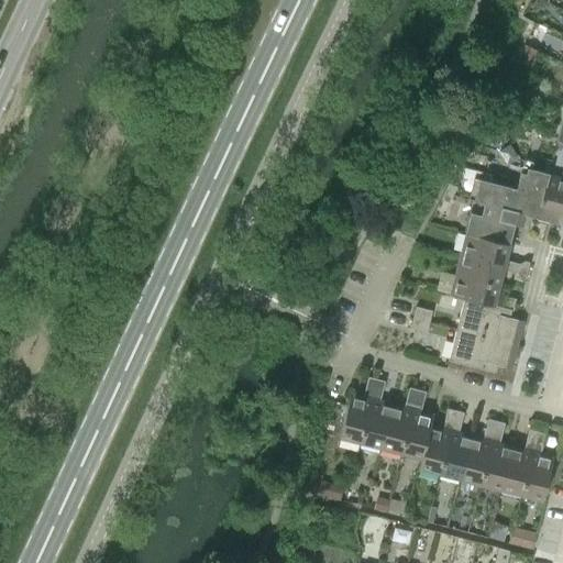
[(526,44),(518,58),(531,66),(539,52),(526,44)]
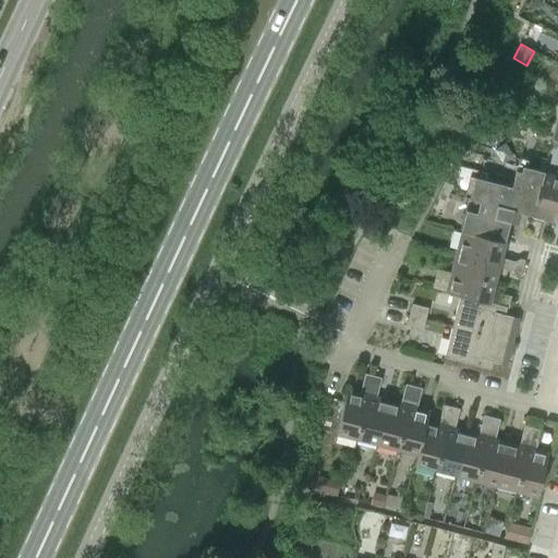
[(516,170),(511,186),(506,208),(512,210),(532,215),(531,216),(532,216),(544,172),(522,167),(521,172),(516,170)]
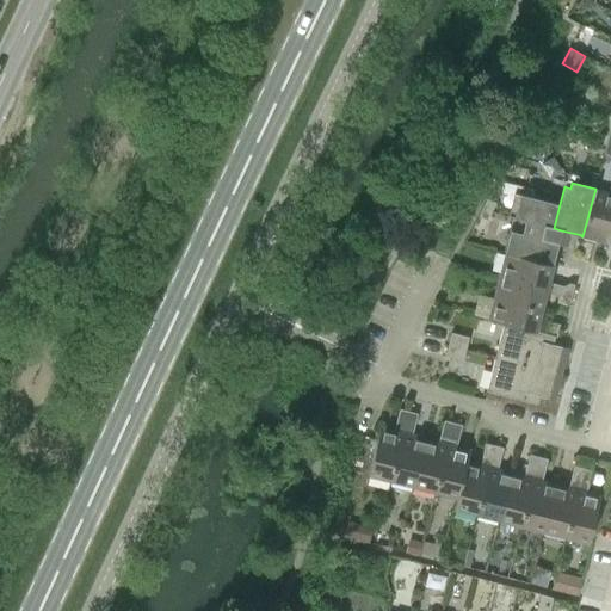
[(596,189),(582,236),(604,242),(610,216),(610,186),(609,193),(596,189)]
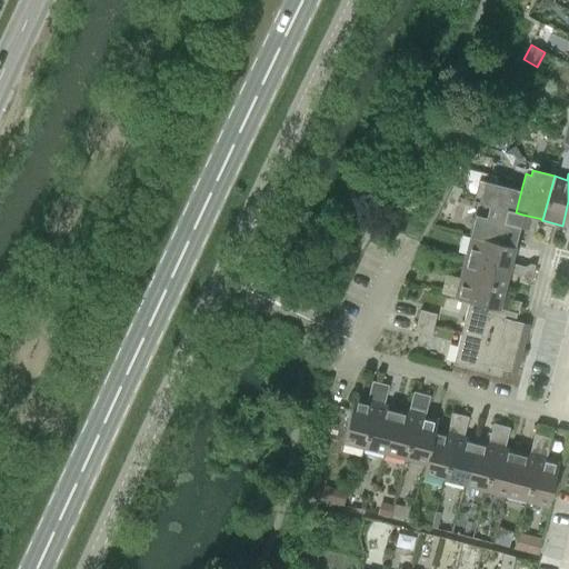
[(489,206),(488,211),(520,220),(522,215),(516,212),(521,190),(485,180),(479,202),(489,206)]
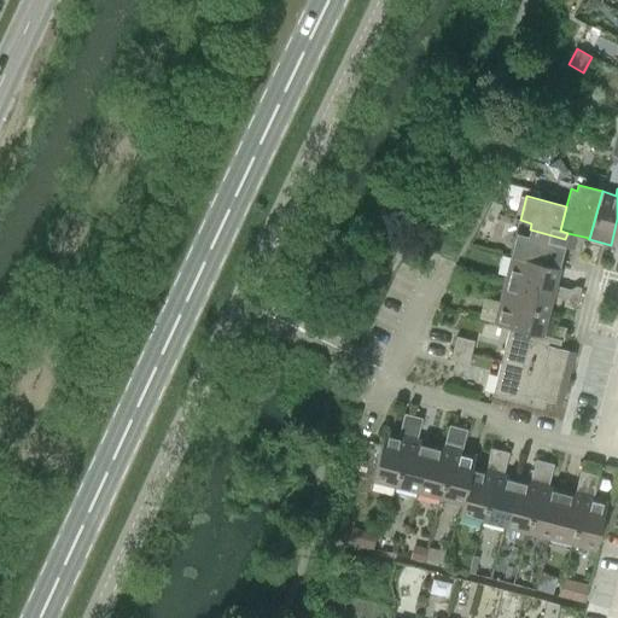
[(491,202),(488,210),(497,215),(501,205),(491,202)]
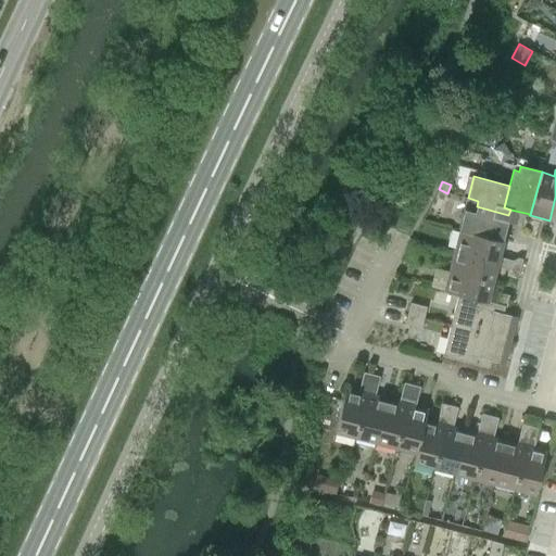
[(443,201),(447,193),(439,189),(436,197),(443,201)]
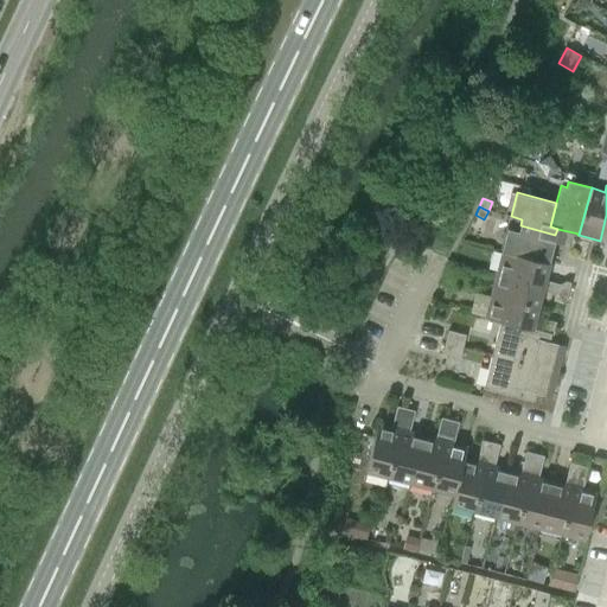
[(508,229),(502,250),(548,263),(555,235),(521,225),(518,231),(508,229)]
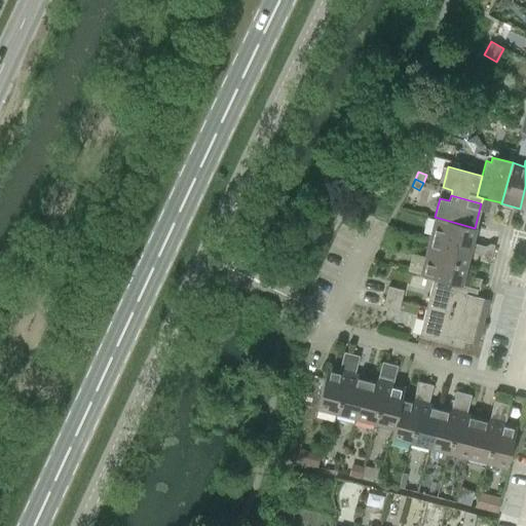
[(436,219),(430,236),(492,254),(494,246),(490,245),(486,247),(472,243),(476,228),(475,228),(435,217),(435,219),(436,219)]
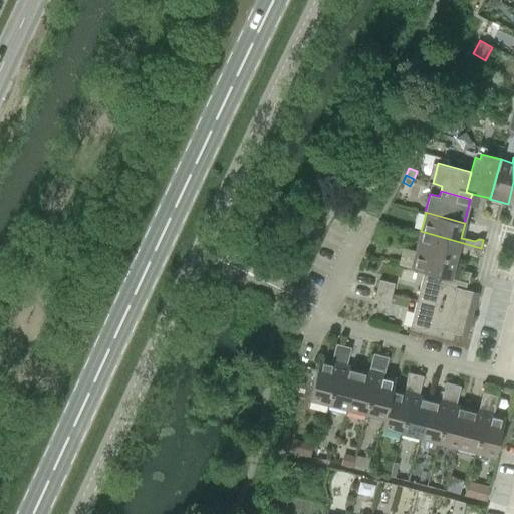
[(421,231),(416,250),(455,260),(459,246),(472,250),(475,254),(479,255),(481,248),(421,231)]
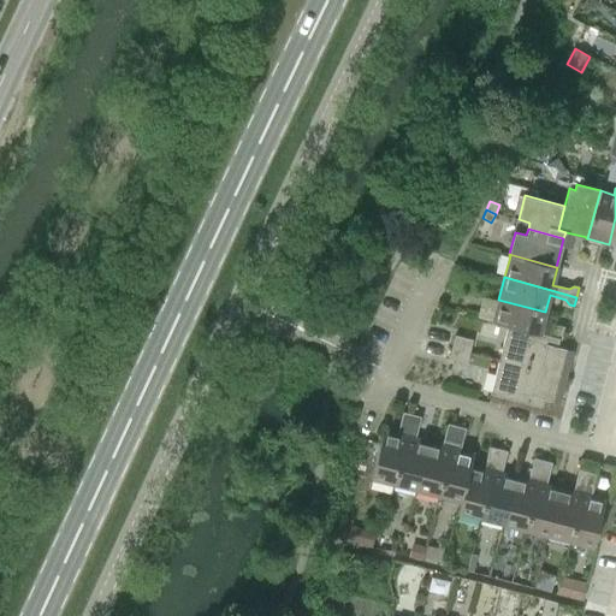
[(492,323),(508,327),(539,335),(540,333),(545,312),(498,300),(492,323)]
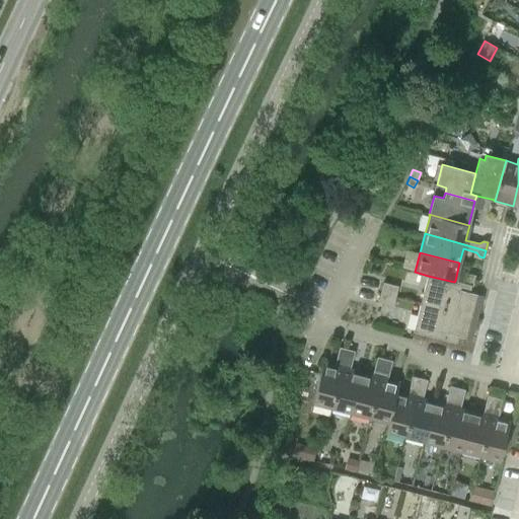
[(462,284),(471,286),(473,287),(475,276),(465,274),(463,283),(462,284)]
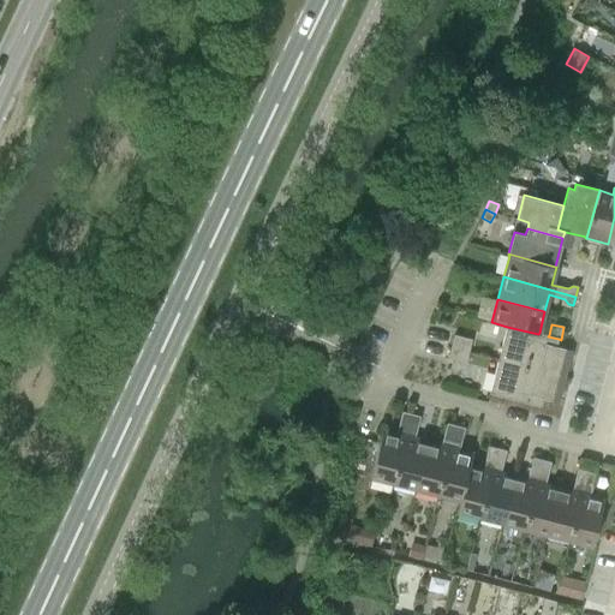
[(507,327),(497,360),(565,378),(572,351),(556,347),(559,339),(548,336),(549,335),(539,333),(538,334),(507,327)]
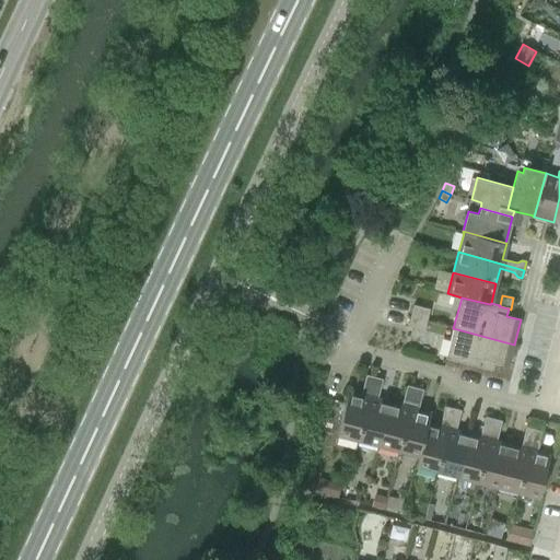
[(410,316),(427,321),(430,310),(413,305),(410,316)]
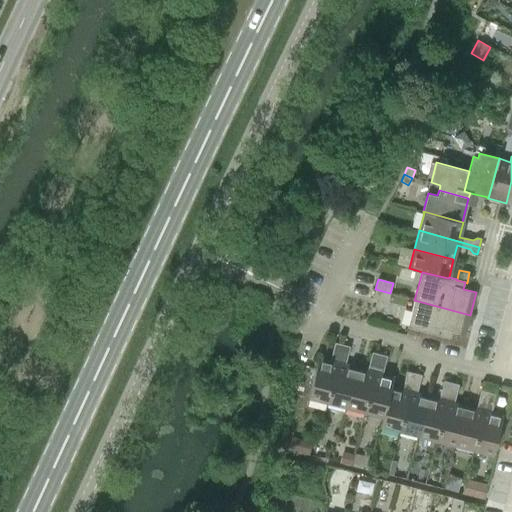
[(388,303),(390,293),(375,289),(373,299),(388,303)]
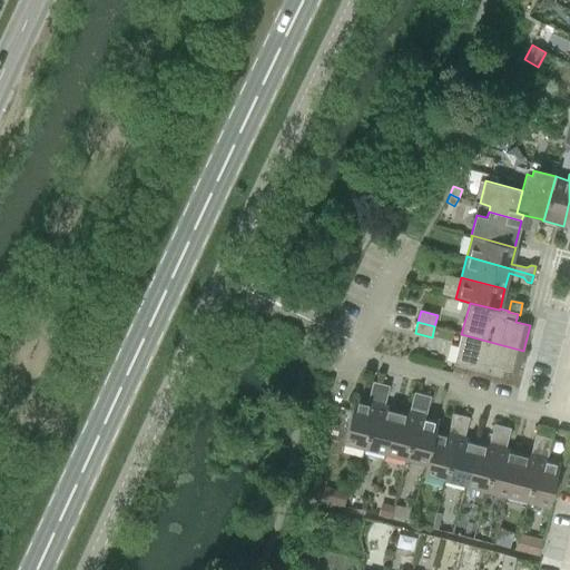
[(517,373),(523,351),(461,334),(453,364),(501,376),(503,370),(517,373)]
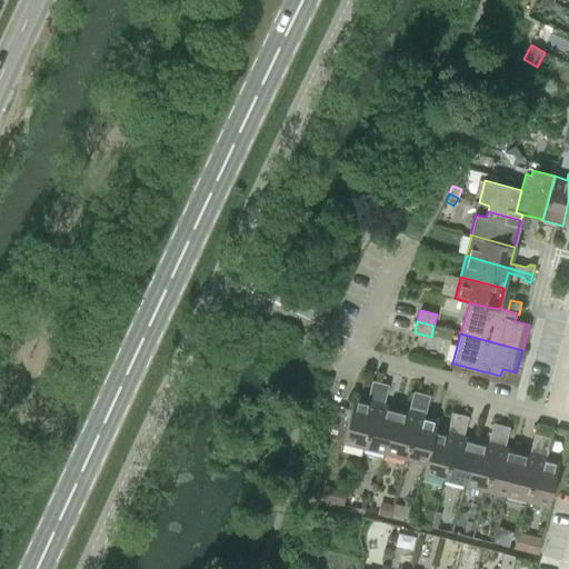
[(342,442),(365,448),(381,383),(372,381),(368,401),(353,398),(342,442)]
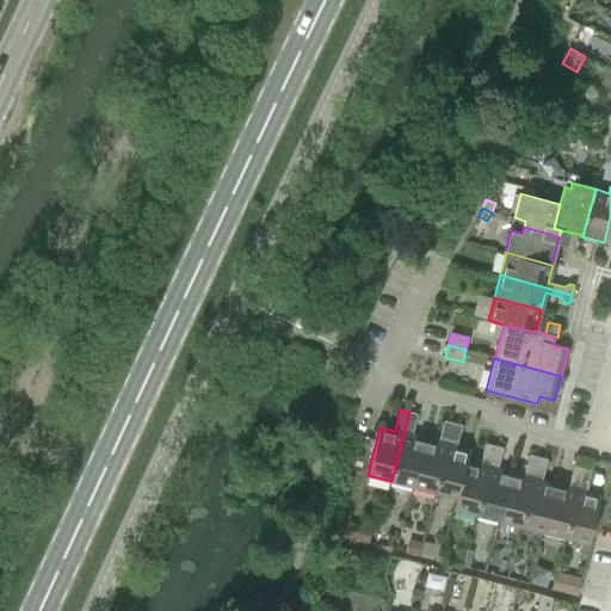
[(392,481),(414,486),(426,438),(413,434),(418,414),(409,412),(392,481)]
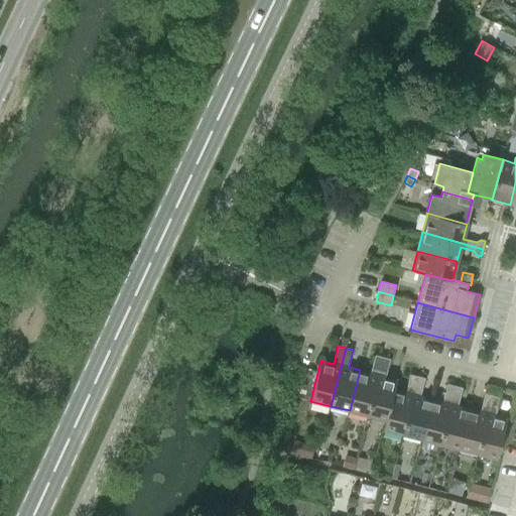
[(350,410),(368,415),(383,357),(375,356),(371,373),(360,370),(350,410)]
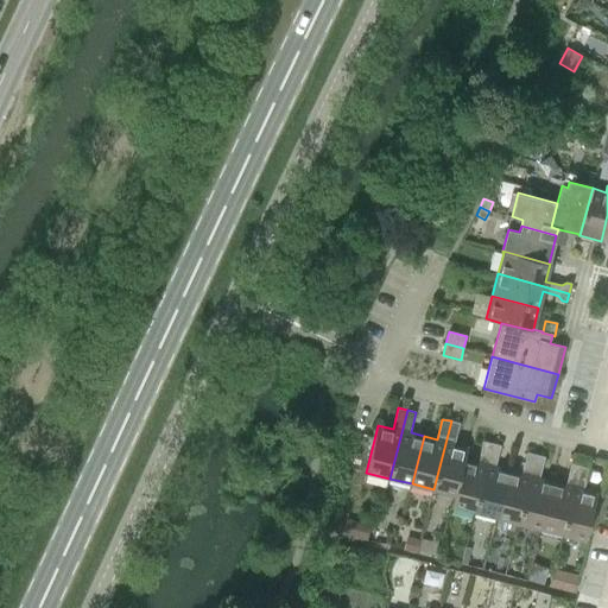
[(434,489),(454,494),(455,494),(464,458),(466,460),(468,448),(455,444),(460,423),(451,420),(434,489)]
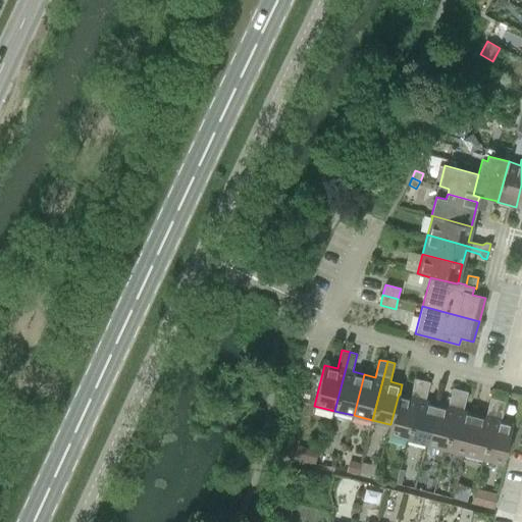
[(387,434),(407,439),(422,381),(414,379),(410,397),(400,395),(399,394),(390,424),(389,424),(387,434)]
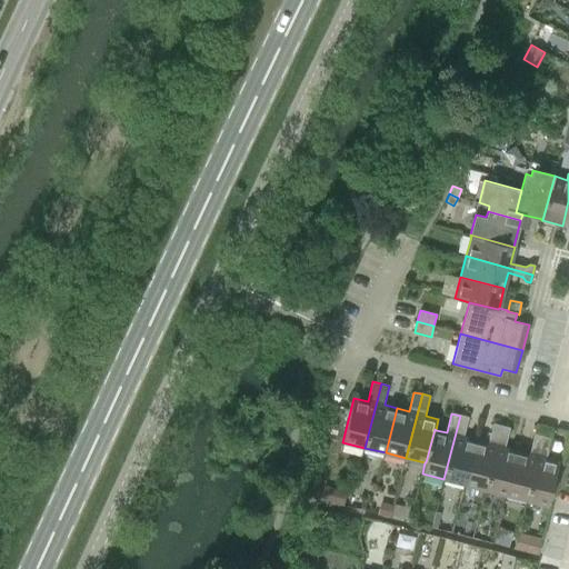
[(443,479),(465,485),(476,440),(463,438),(469,418),(460,416),(443,479)]
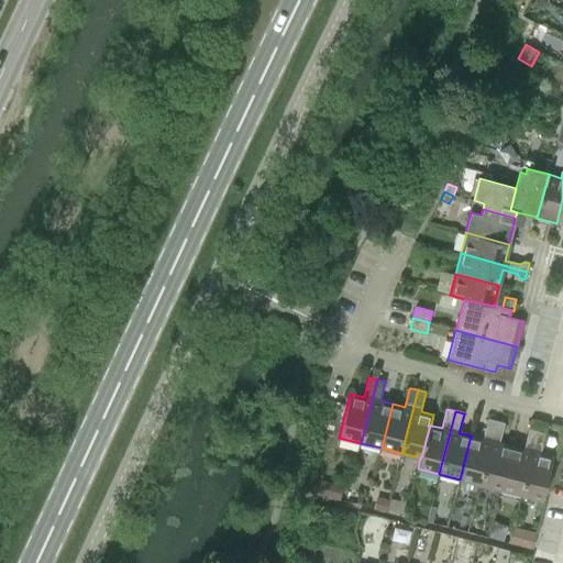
[(460,479),(481,484),(496,421),(488,419),(483,439),(471,435),(460,479)]
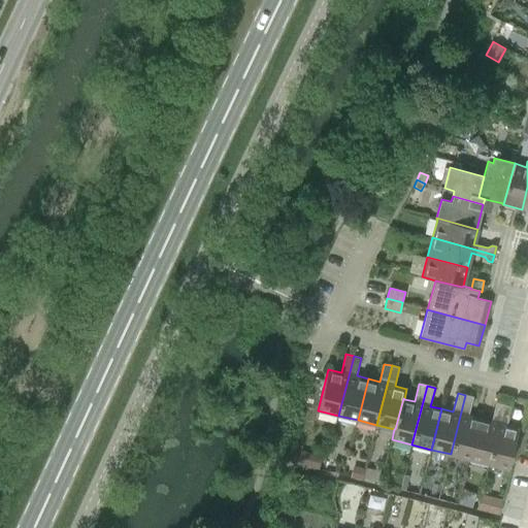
[(451,454),(469,459),(480,419),(468,416),(473,397),(465,395),(451,454)]
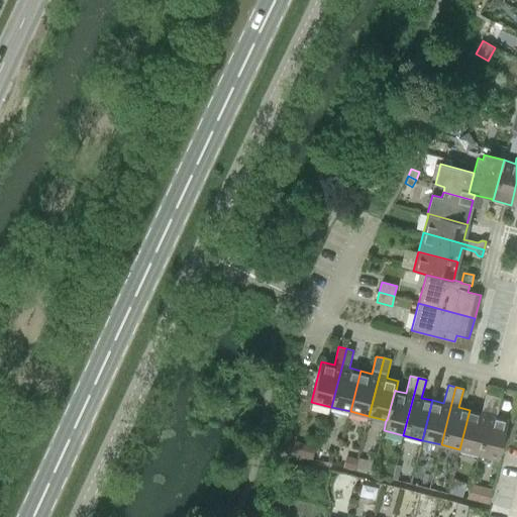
[(459,449),(479,454),(493,397),(486,395),(482,413),(470,410),(459,449)]
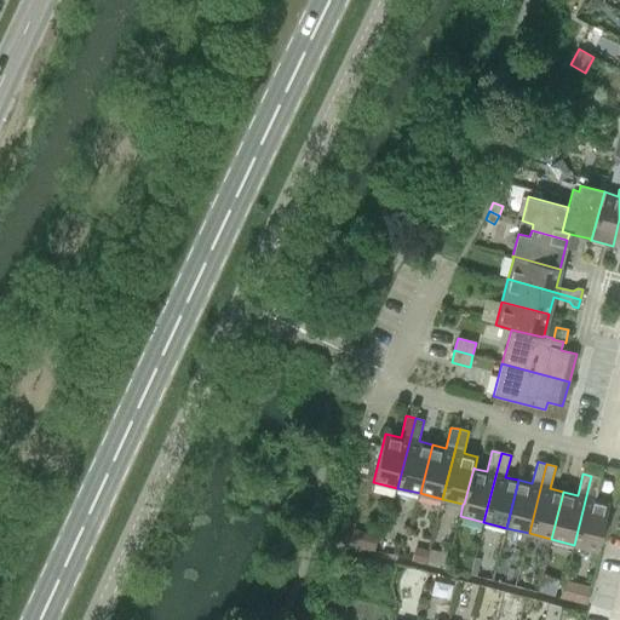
[(601,478),(591,476),(574,545),(597,551),(609,503),(596,499),(601,478)]
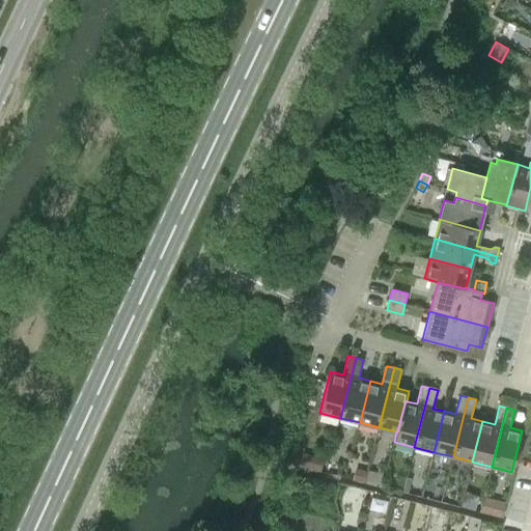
[(304,453),(301,466),(320,471),(324,458),(304,453)]
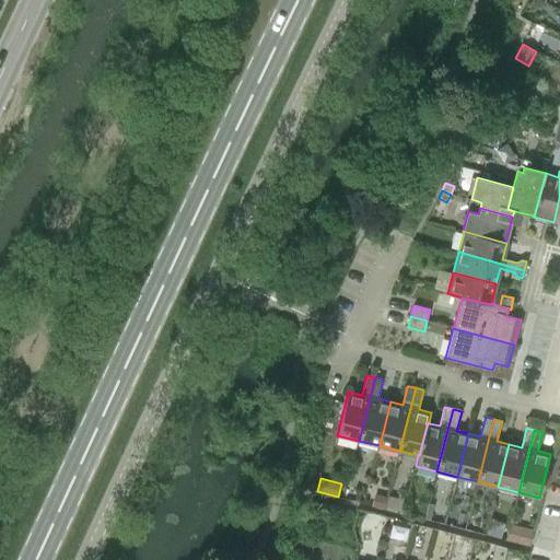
[(389,497),(386,510),(404,514),(407,501),(389,497)]
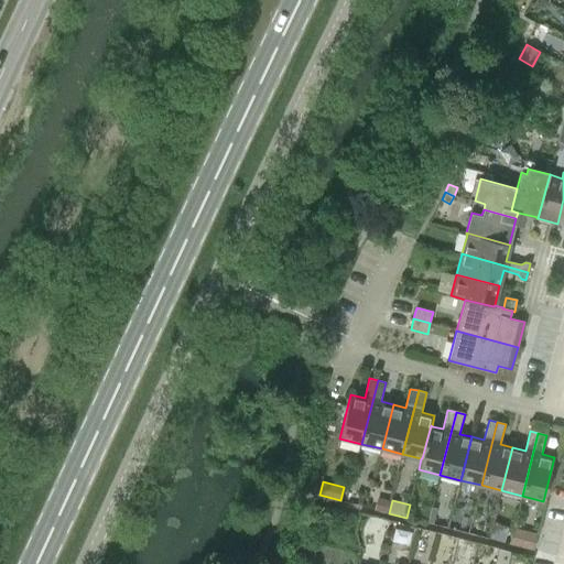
[(510,544),(534,551),(538,538),(513,532),(510,544)]
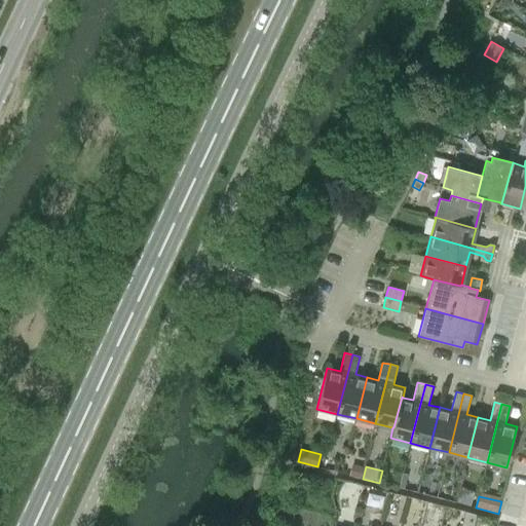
[(473,525),(476,515),(465,513),(461,525),(473,525)]
